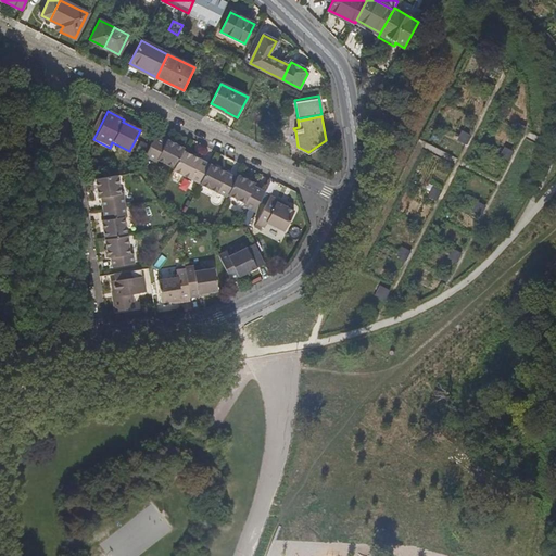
[(458,140),(467,144),(470,136),(462,131),(458,140)]
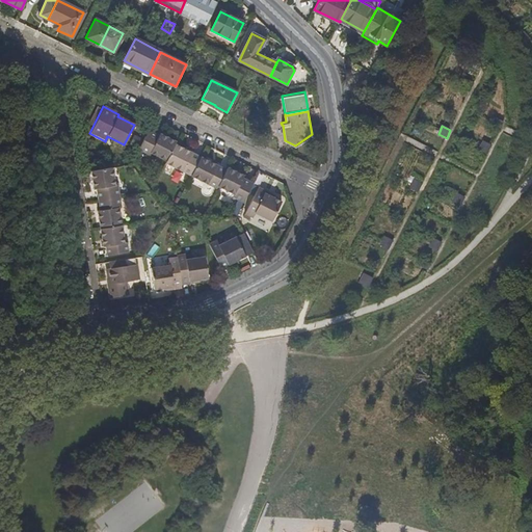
[(150,154),(165,161),(175,144),(176,141),(159,134),(157,136),(147,131),(137,151),(148,156),(150,154)]
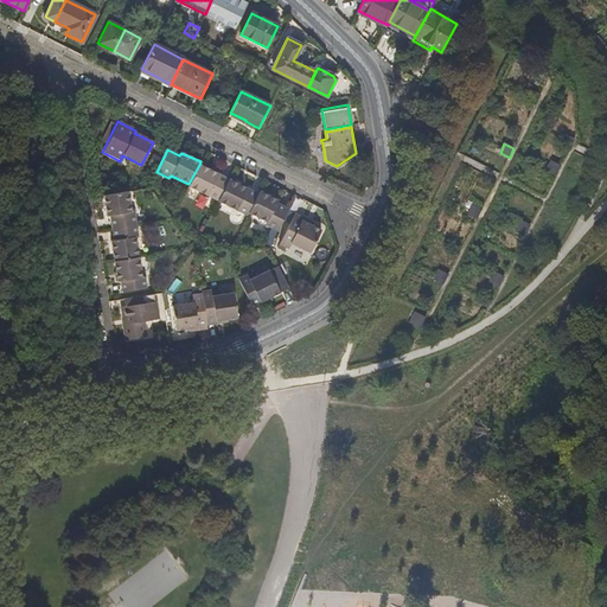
[(132,160),(122,155),(120,161),(128,165),(132,160)]
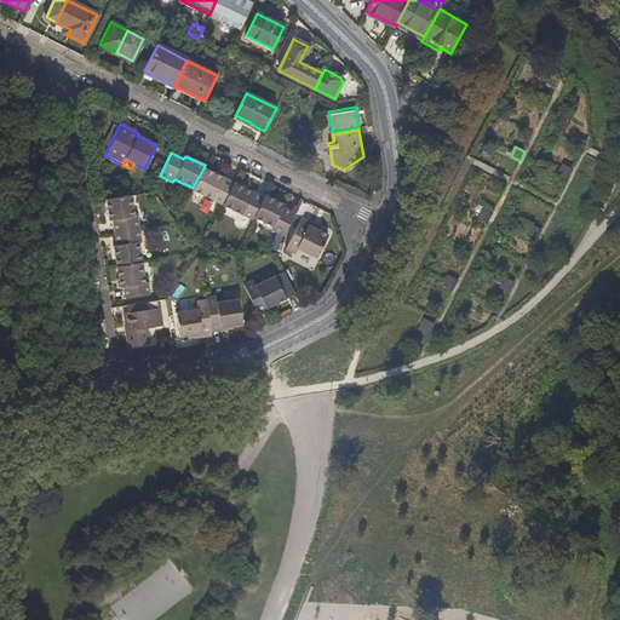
[(568,181),(574,171),(564,165),(558,174),(568,181)]
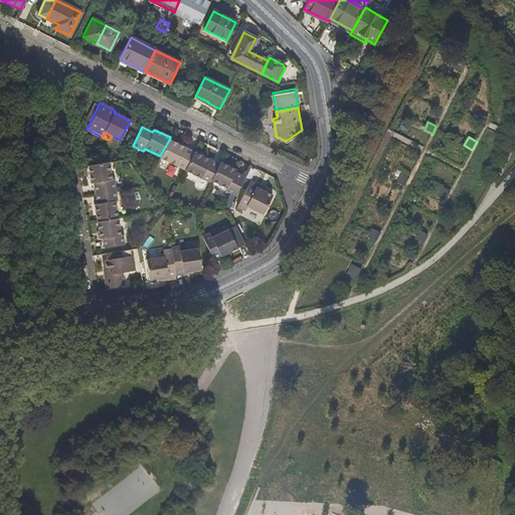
[(193,152),(169,140),(160,156),(159,158),(183,170),(193,152)]
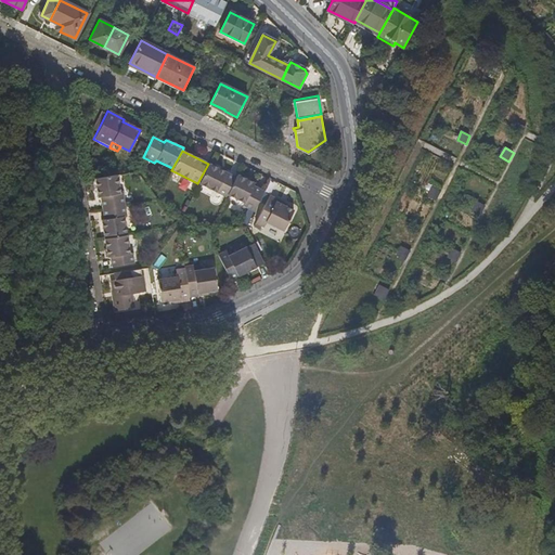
[(235,177),(208,164),(197,183),(224,197),(226,194),(235,177)]
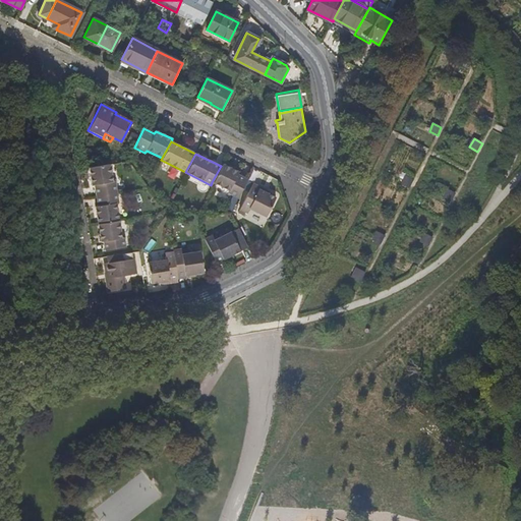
[(238,171),(222,163),(221,166),(212,182),(228,190),(227,192),(237,197),(247,178),(237,174),(238,171)]
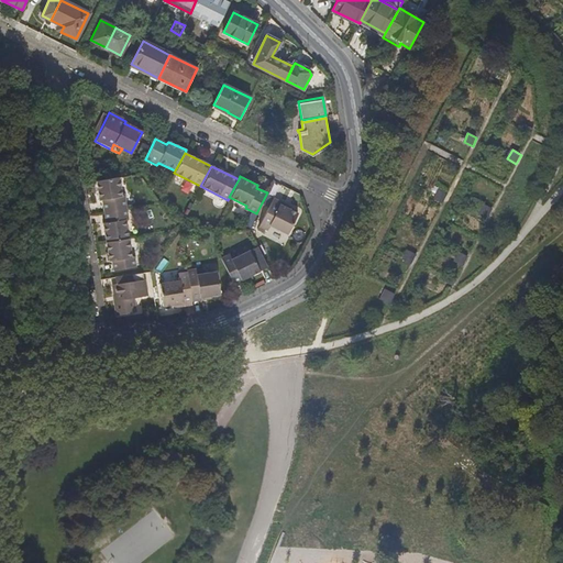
[(100,200),(102,211),(125,208),(123,196),(120,196),(118,177),(95,181),(98,200),(100,200)]
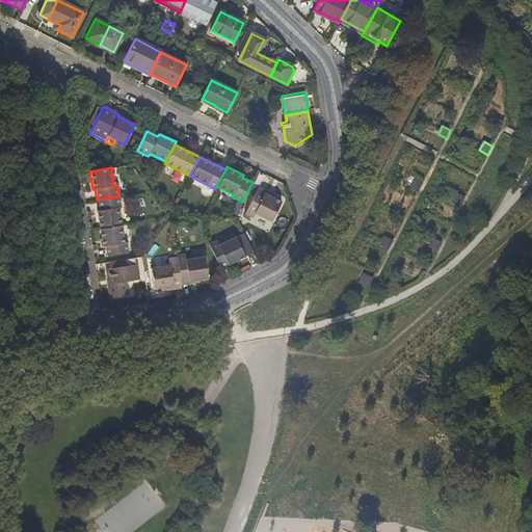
[(282,203),(273,198),(264,193),(266,192),(258,188),(243,214),(245,215),(249,217),(251,218),(255,214),(271,222),(282,203)]
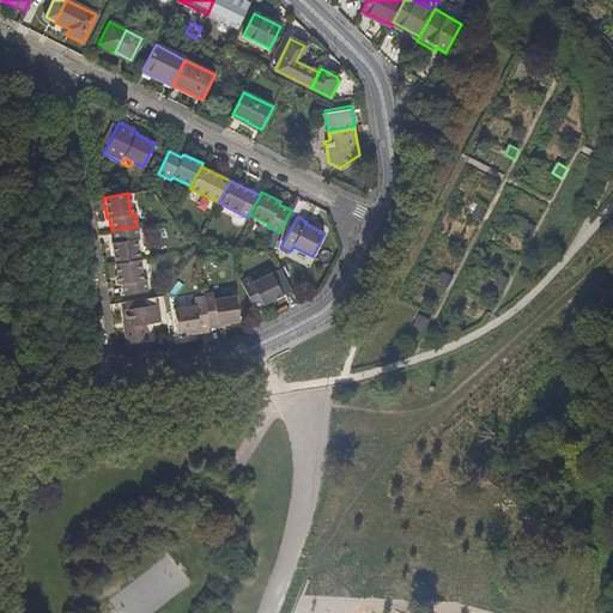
[(138,240),(137,226),(111,230),(114,244),(110,244),(114,263),(139,260),(135,241),(138,240)]
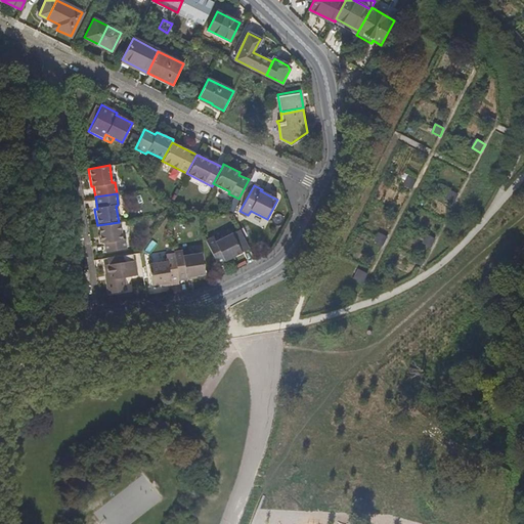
[(121,238),(119,222),(97,225),(100,244),(102,244),(104,252),(126,249),(124,238),(121,238)]
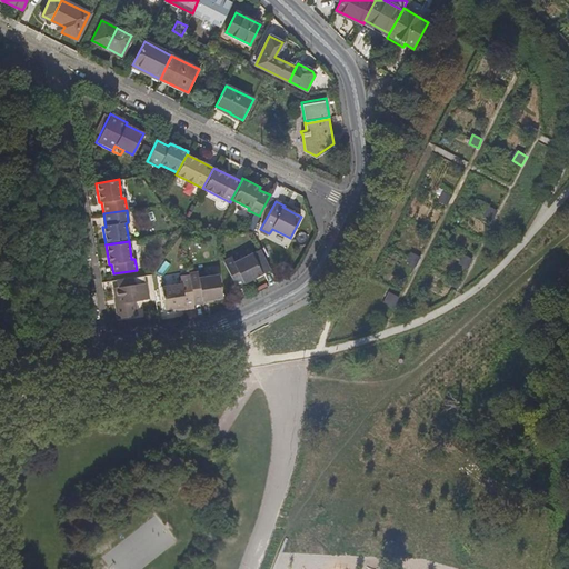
[(251,252),(262,273),(270,270),(259,249),(251,252)]
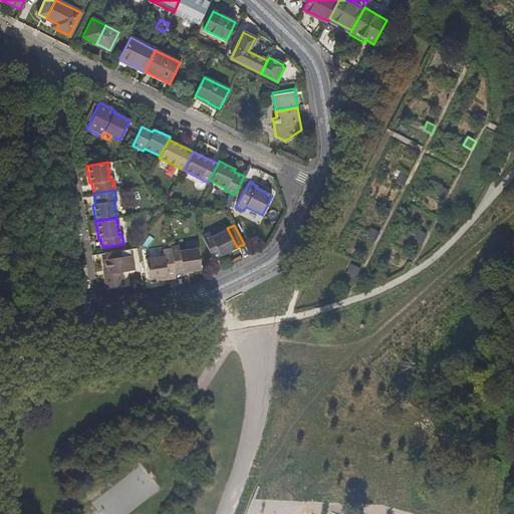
[(237,247),(227,228),(219,232),(211,236),(209,232),(202,236),(215,261),(222,258),(221,255),(229,251),(237,247)]
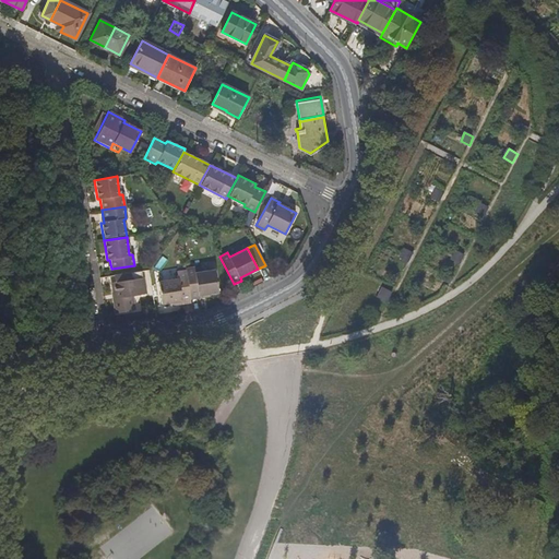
[(405,249),(400,259),(409,264),(415,253),(405,249)]
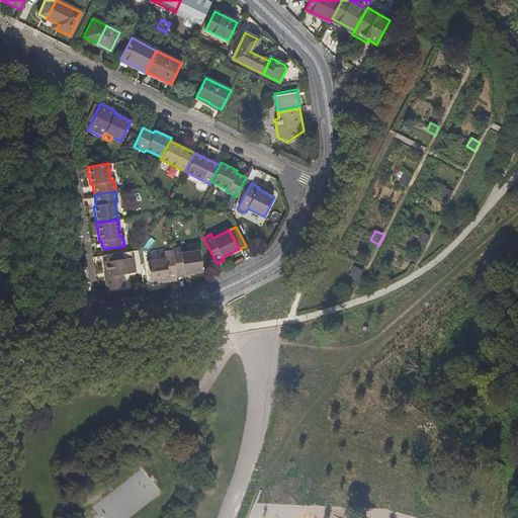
[(419,241),(427,245),(431,237),(423,233),(419,241)]
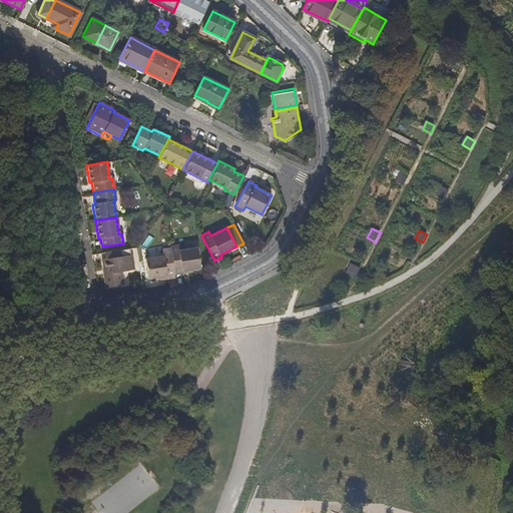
[(365,238),(360,248),(368,252),(374,242),(365,238)]
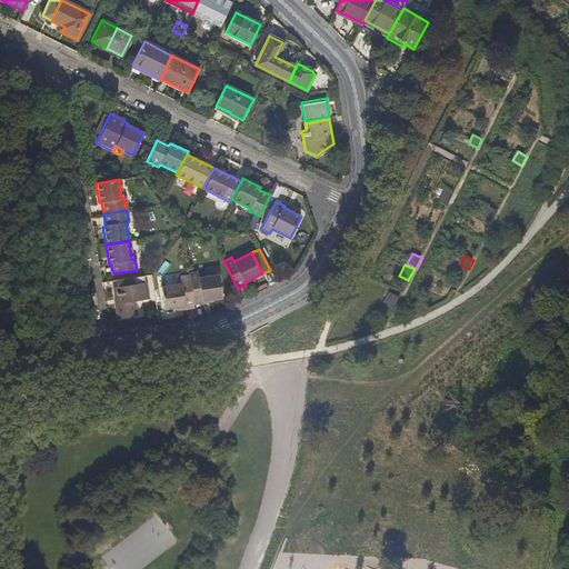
[(197,277),(196,272),(187,273),(192,305),(201,303),(201,300),(210,299),(220,297),(217,275),(206,276),(197,277)]
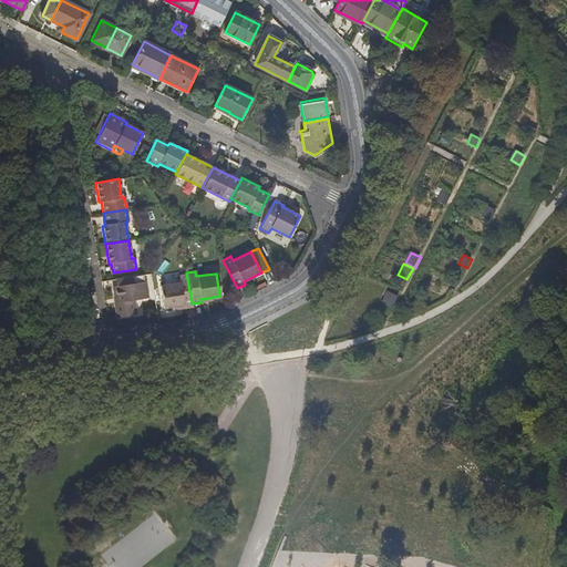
[(113,288),(117,318),(134,316),(132,301),(147,299),(144,282),(143,276),(114,280),(115,287),(113,288)]
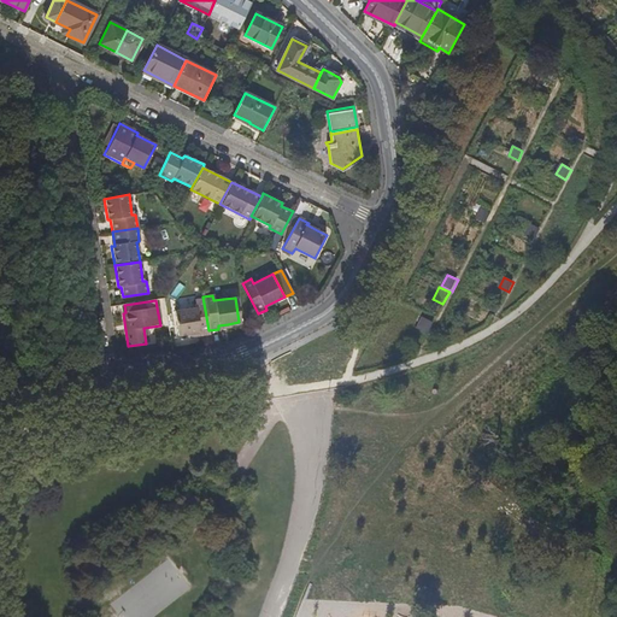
[(423,317),(417,328),(428,334),(435,323),(423,317)]
